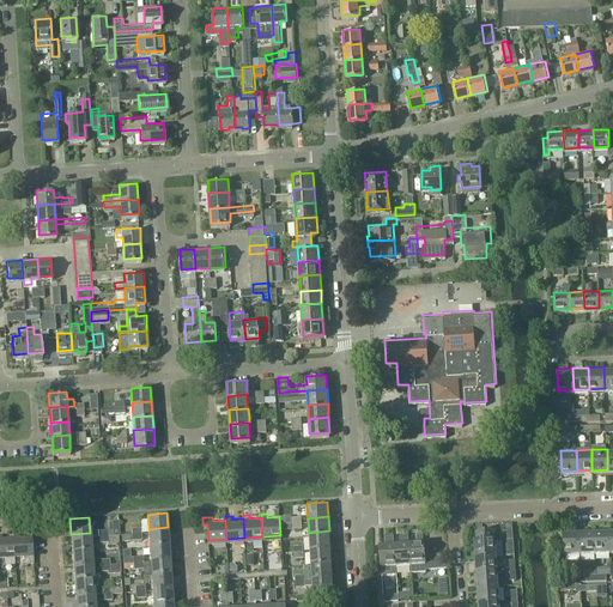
[(149,544),(169,542),(168,527),(149,529),(149,544)]
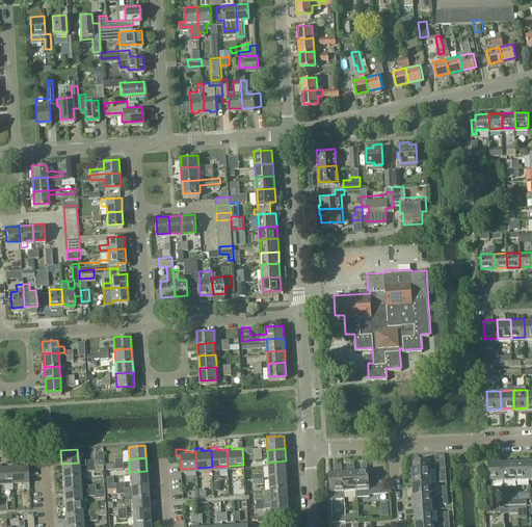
[(503,478),(516,477),(515,458),(502,459),(503,478)]
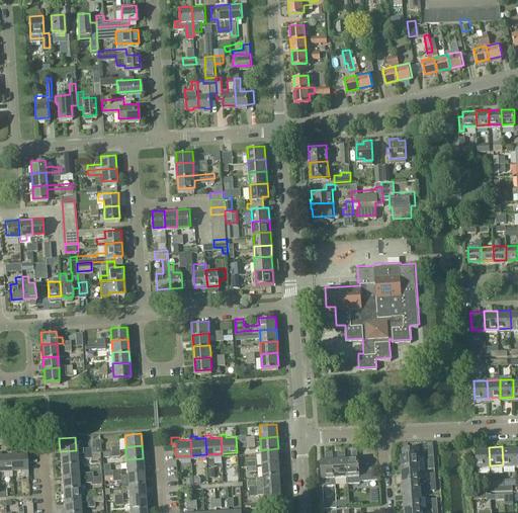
[(503,464),(516,464),(515,446),(502,446),(503,464)]
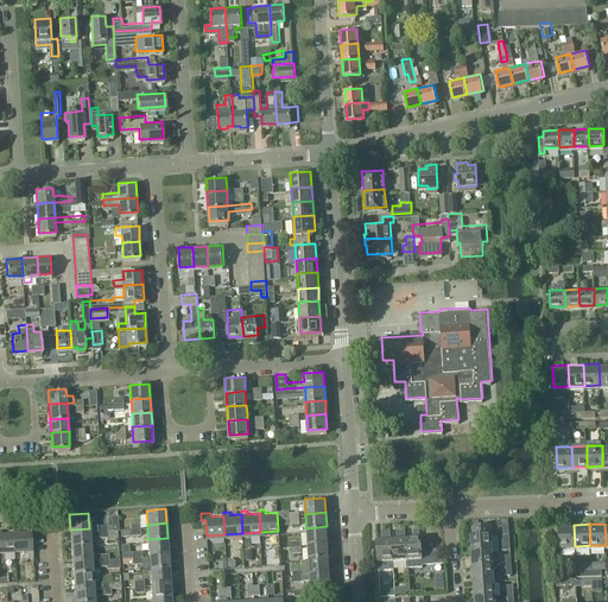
[(12,526),(13,530),(14,549),(32,547),(31,528),(19,528),(18,525),(12,526)]
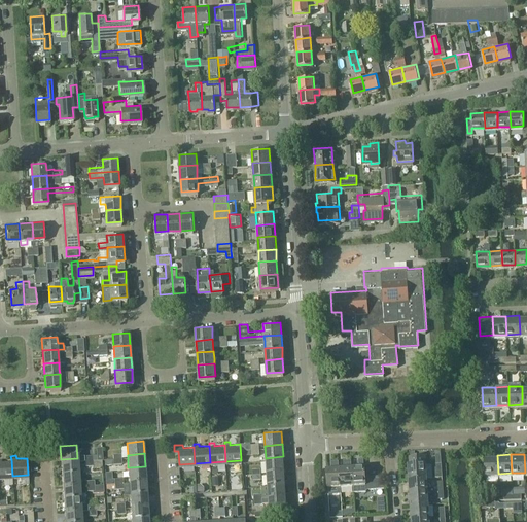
[(372,486),(371,473),(364,474),(363,464),(362,464),(362,455),(358,455),(358,464),(351,464),(352,483),(352,487),(372,486)]
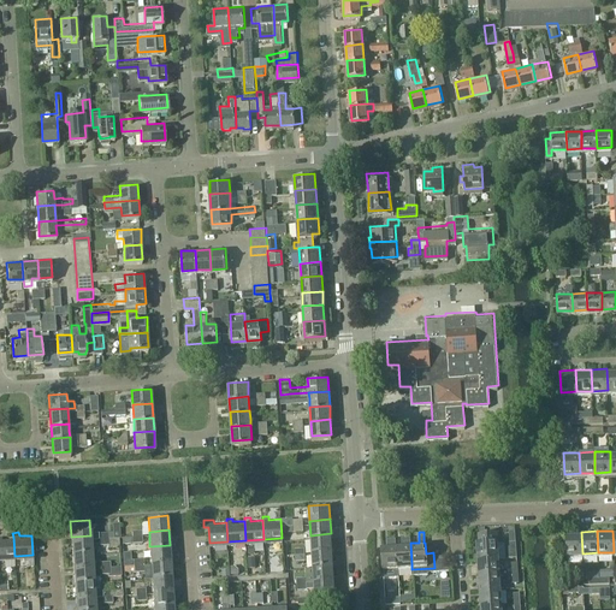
[(568,554),(582,554),(581,532),(567,532),(568,554)]
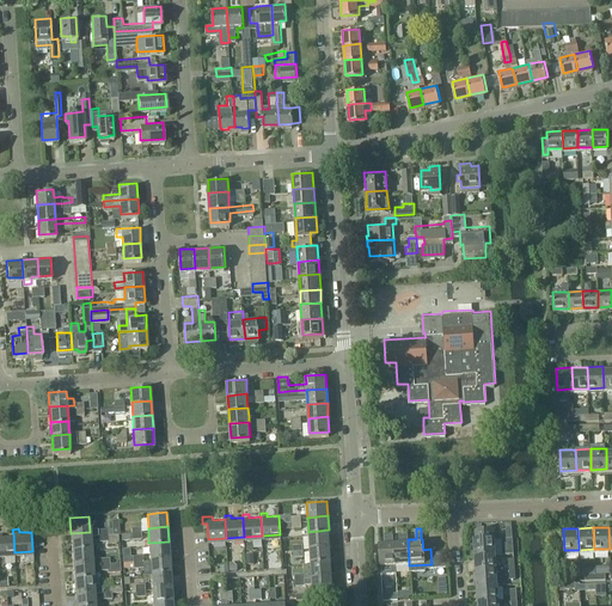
[(0,552),(14,552),(13,533),(0,534),(0,530),(0,552)]
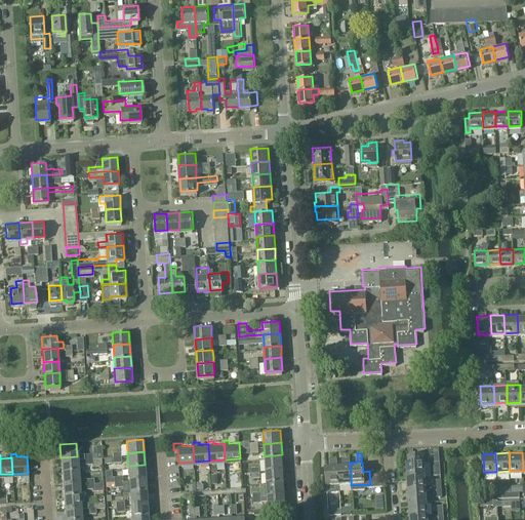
[(266,468),(283,467),(282,454),(265,456),(266,468)]
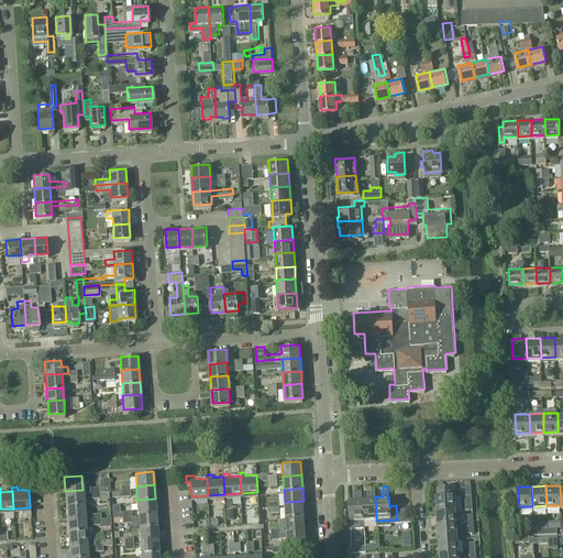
[(376,516),(375,496),(374,488),(368,488),(370,498),(361,498),(362,517),(376,516)]
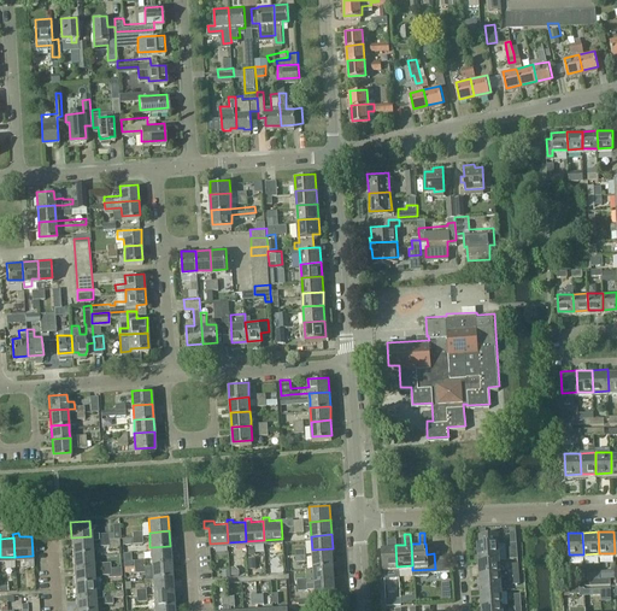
[(397,567),(395,545),(395,535),(389,535),(389,546),(382,546),(383,567),(397,567)]
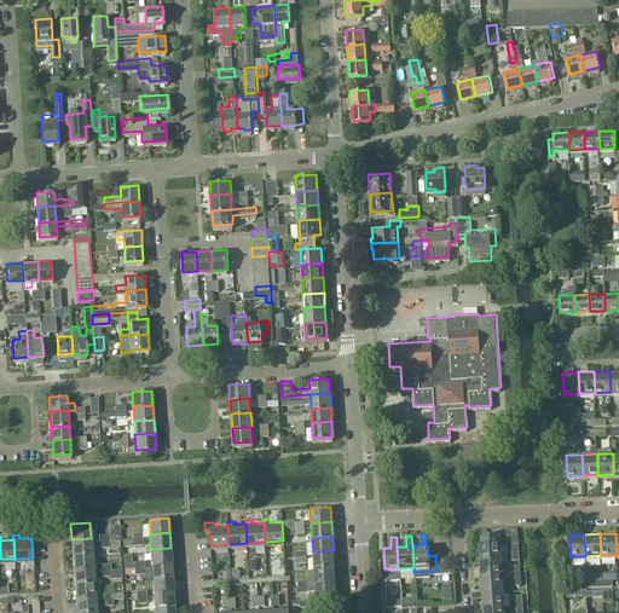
[(73,554),(92,553),(91,538),(71,539),(73,554)]
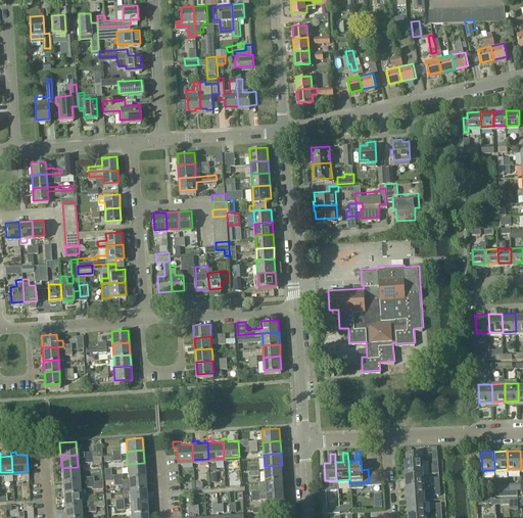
[(421,457),(403,459),(405,472),(422,471),(421,457)]
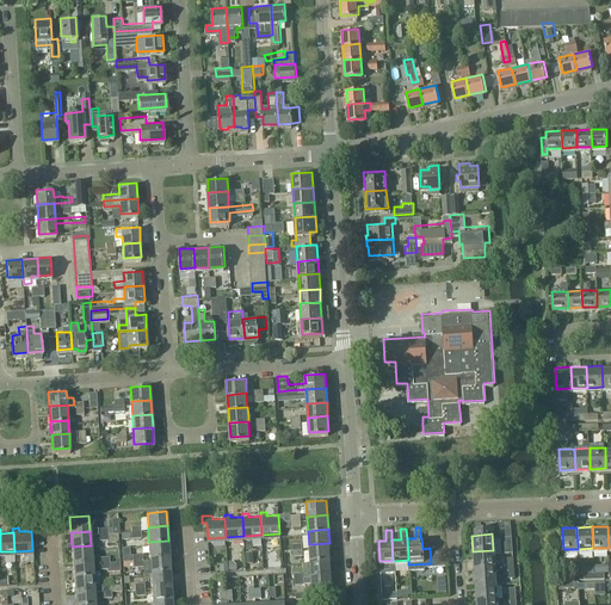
[(149,555),(170,554),(168,541),(148,542),(149,555)]
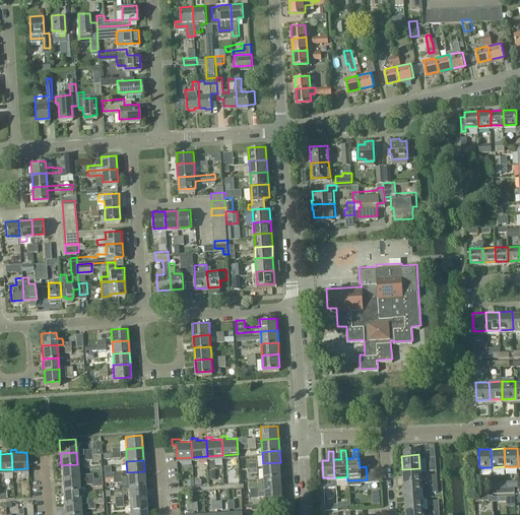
[(264,475),(280,474),(280,462),(263,463),(264,475)]
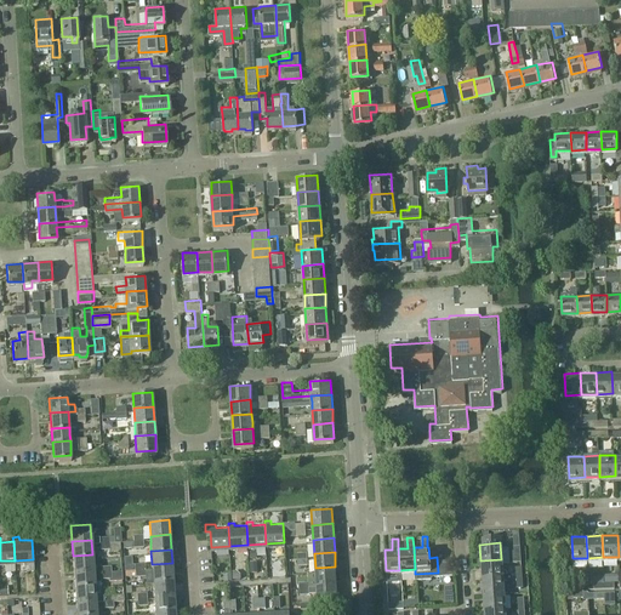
[(74,569),(93,568),(92,554),(73,556),(74,569)]
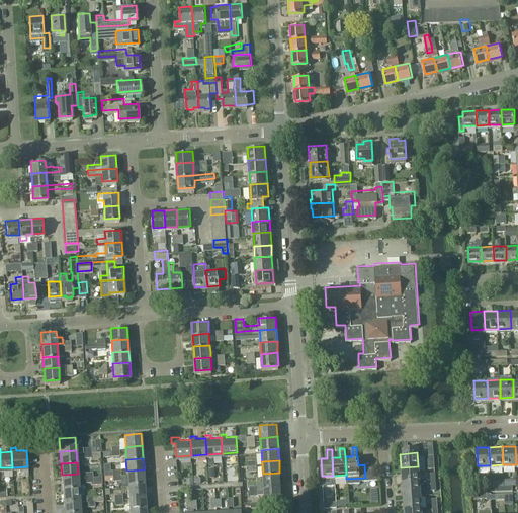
[(402,480),(419,479),(418,466),(401,467),(402,480)]
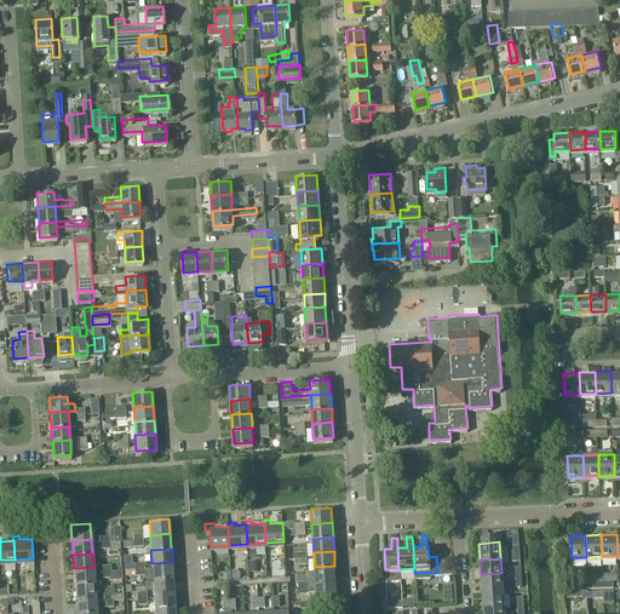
[(153,579),(173,578),(172,562),(151,563),(153,579)]
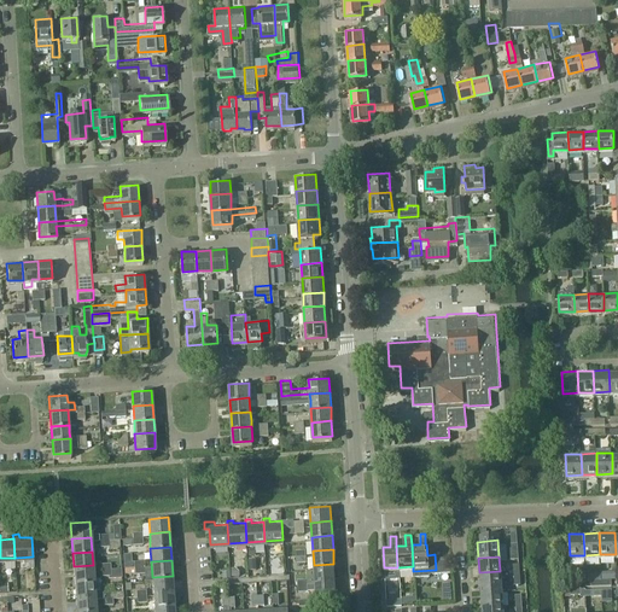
[(315,581),(334,580),(333,564),(314,565),(315,581)]
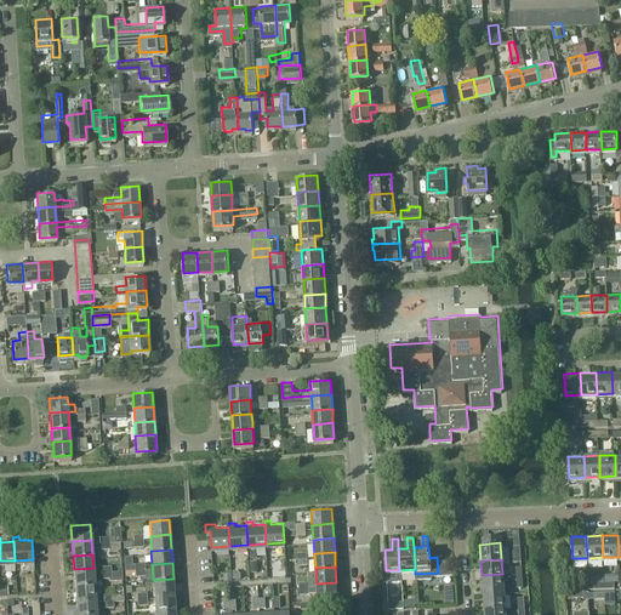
[(75,585),(95,584),(93,568),(74,569),(75,585)]
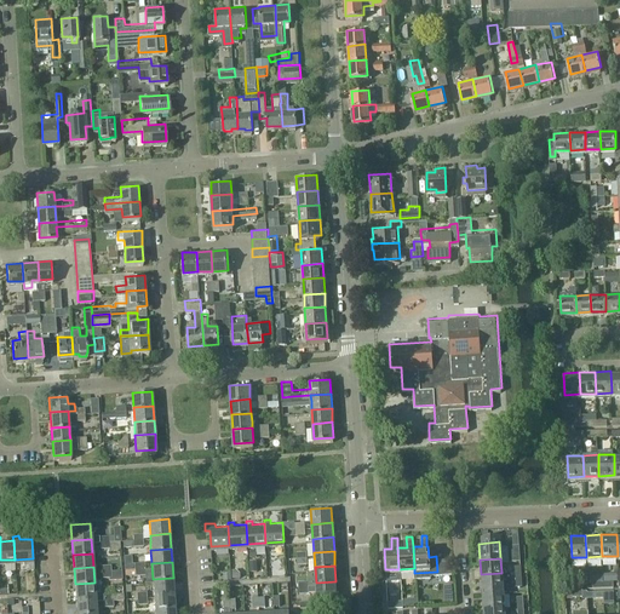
[(482,590),(503,589),(501,573),(481,574),(482,590)]
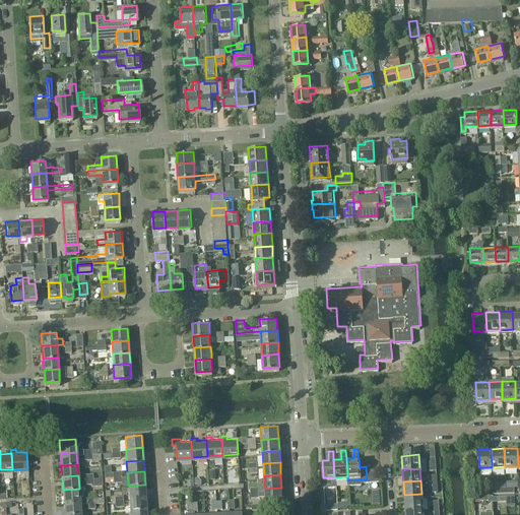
[(129,498),(145,497),(145,485),(128,486),(129,498)]
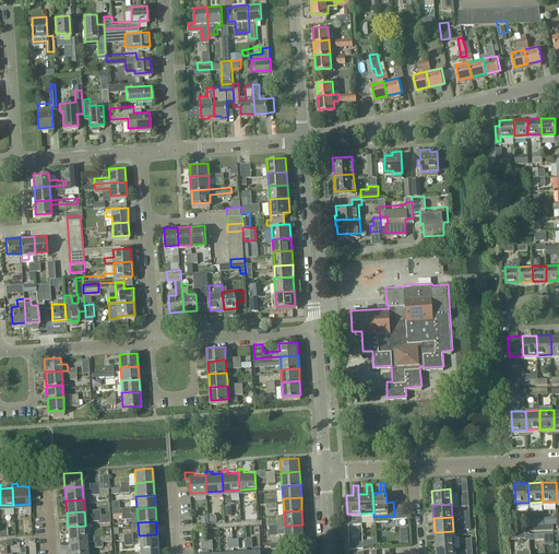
[(285,538),(304,537),(302,525),(285,526),(280,526),(270,527),(270,531),(285,531),(285,538)]
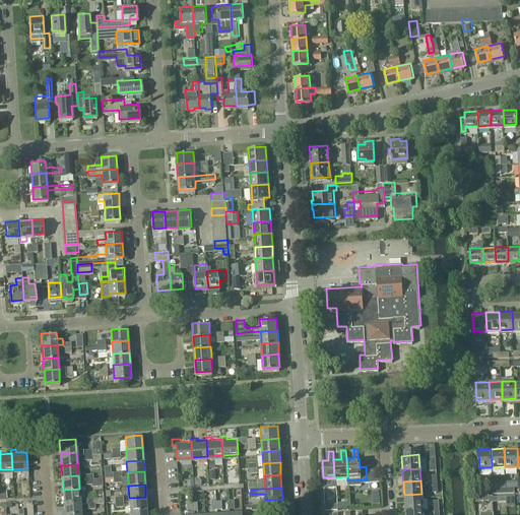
[(63,502),(79,501),(79,489),(63,490),(63,502)]
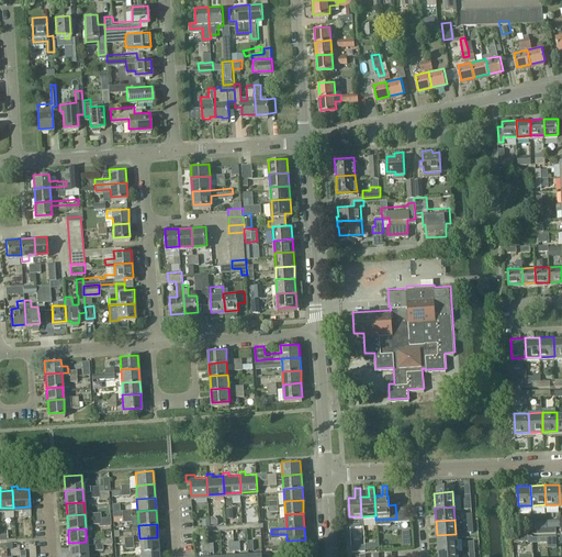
[(438,548),(457,547),(456,534),(437,535),(438,548)]
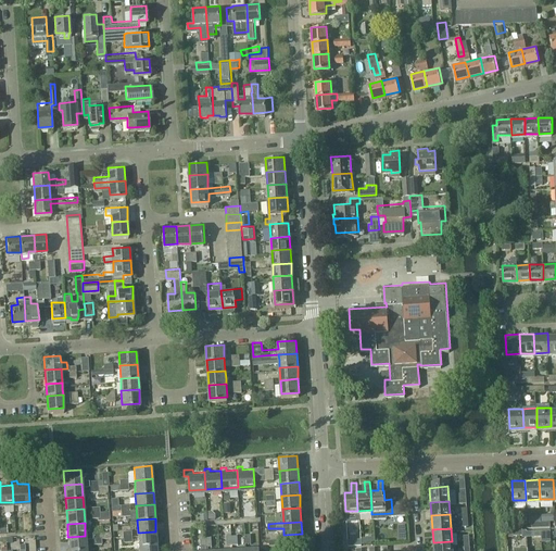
[(139,546),(156,545),(155,531),(138,533),(139,546)]
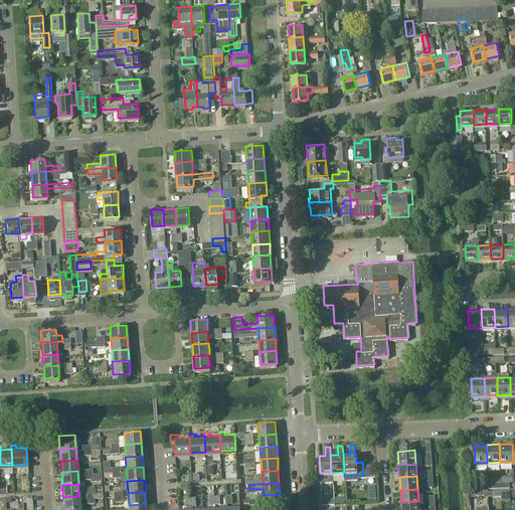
[(280,494),(263,495),(264,508),(281,507),(280,494)]
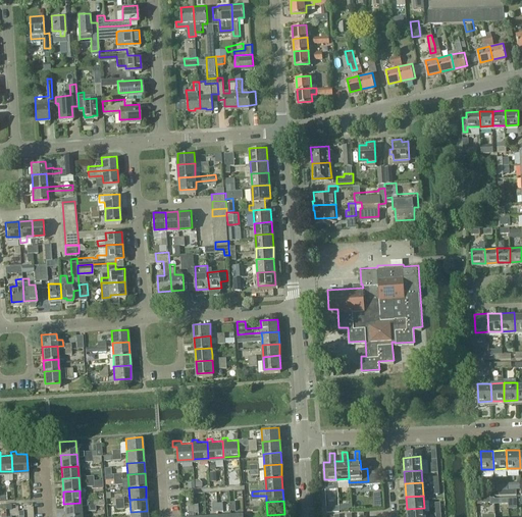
[(64,516),(81,515),(80,503),(63,504),(64,516)]
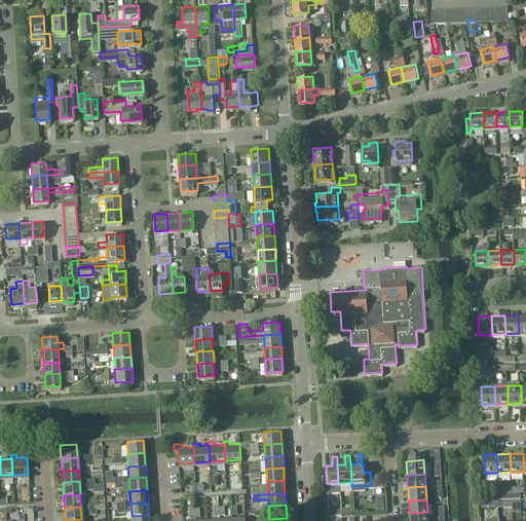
[(410,520),(427,520),(427,512),(410,513),(410,520)]
